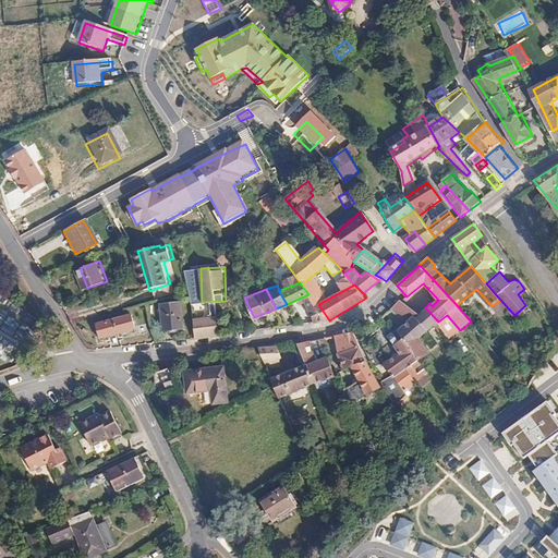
[(166,304),(168,329),(187,327),(184,303),(166,304)]
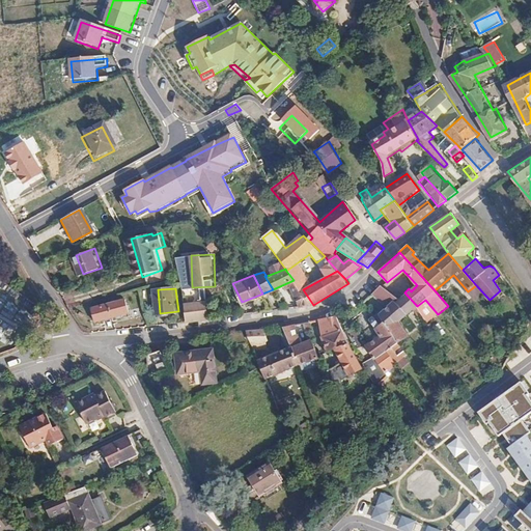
[(302,288),(300,290),(296,292),(305,307),(313,305),(303,289),(302,288)]
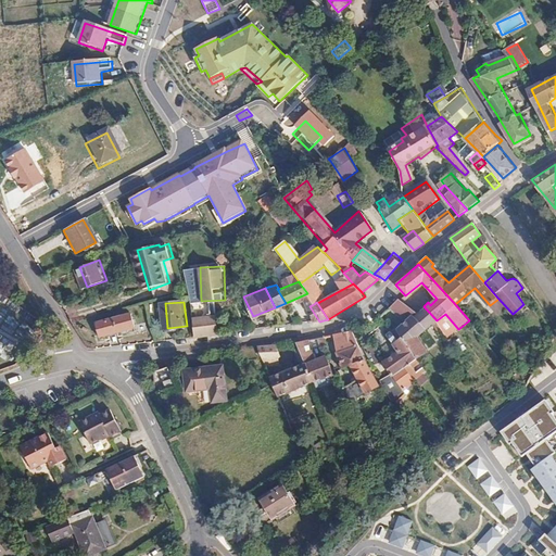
[(399,336),(414,355),(421,349),(416,339),(436,321),(437,320),(424,306),(403,325),(393,336),(395,338),(399,336)]
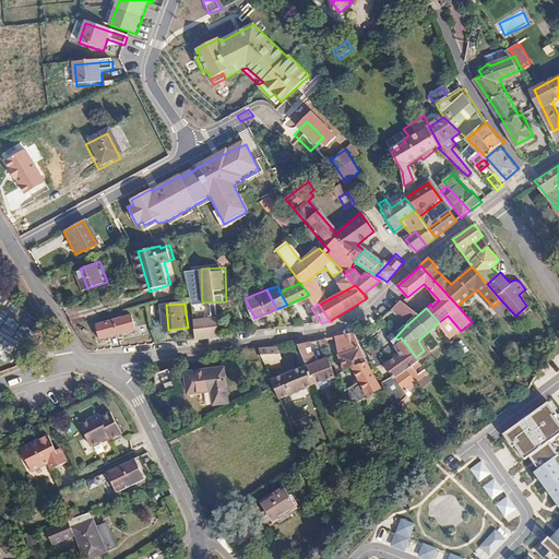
[(139,330),(135,316),(102,322),(104,336),(139,330)]
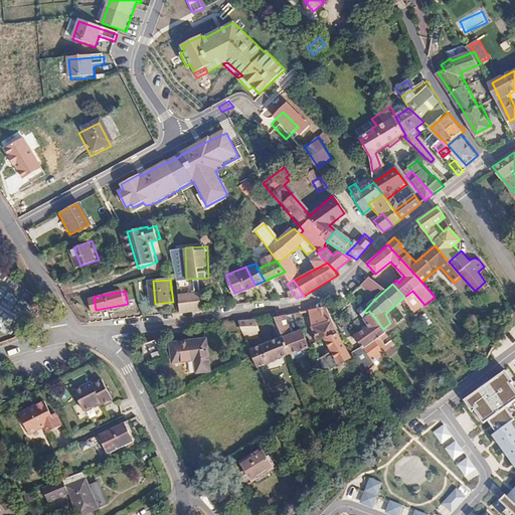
[(180,312),(202,311),(202,292),(179,293),(180,312)]
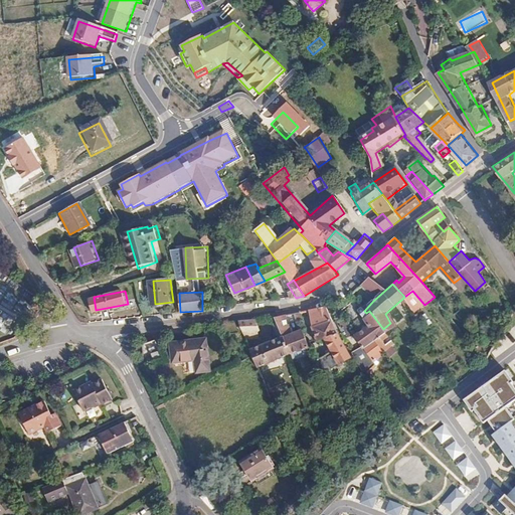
[(368,325),(354,336),(363,348),(384,331),(383,329),(369,311),(366,313),(364,311),(361,307),(357,310),(368,325)]
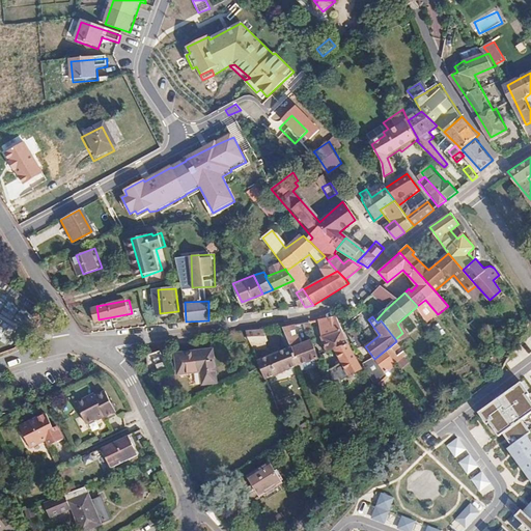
[(340,350),(354,375),(364,370),(361,364),(352,346),(339,317),(323,319),(333,351),(340,350)]
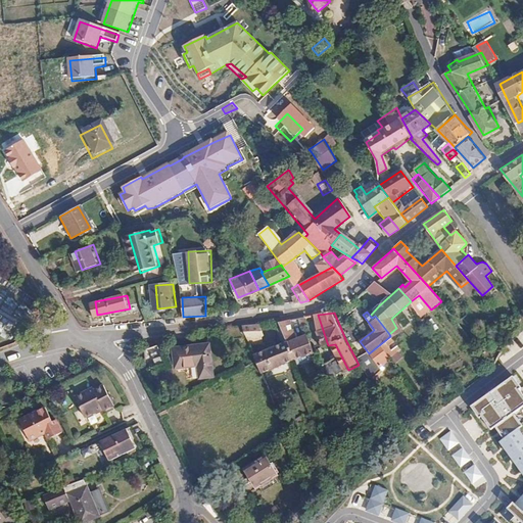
[(291,320),(280,321),(289,342),(297,360),(316,352),(305,334),(300,337),(291,320)]
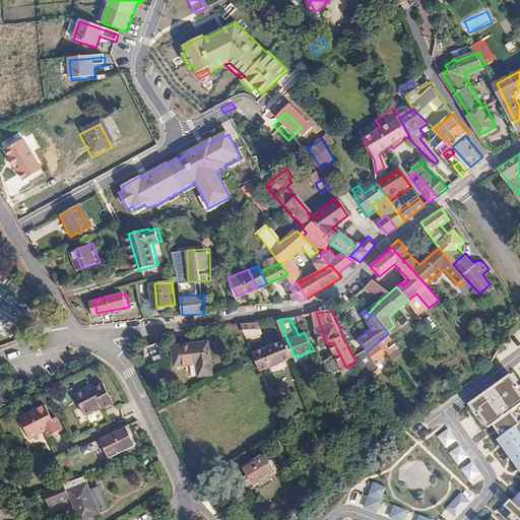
[(244,325),(248,335),(265,332),(260,322),(244,325)]
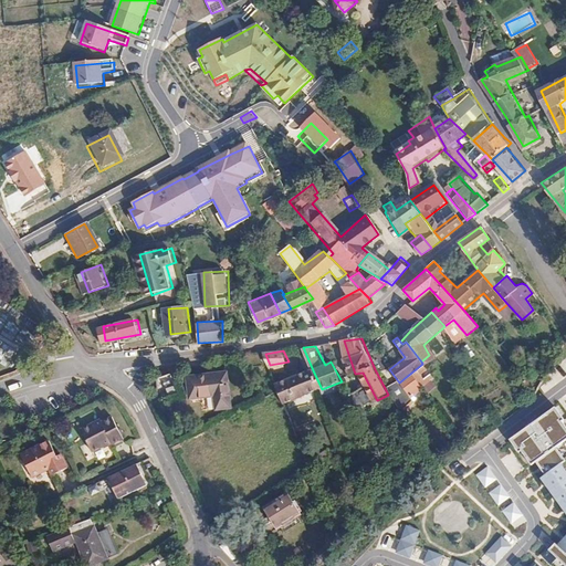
[(422,364),(399,383),(397,380),(385,388),(398,410),(411,399),(422,388),(433,379),(429,373),(421,377),(418,373),(426,367),(422,364)]
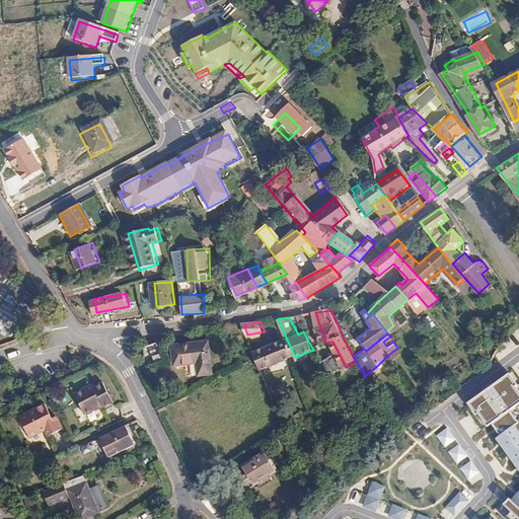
[(173,345),(176,363),(199,360),(200,373),(214,371),(209,340),(173,345)]
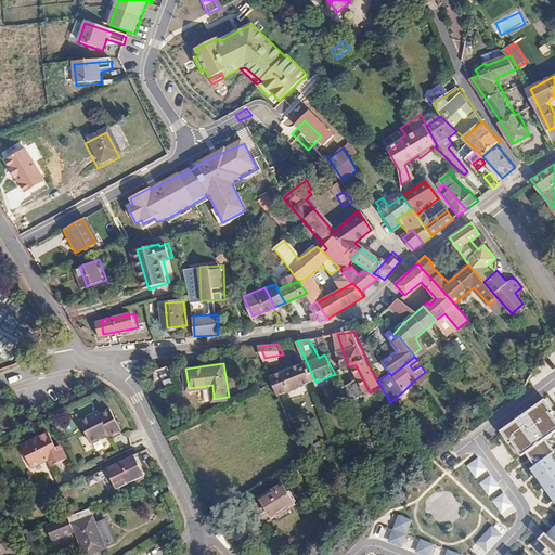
[(307,363),(272,377),(275,384),(280,396),(315,382),(307,363)]
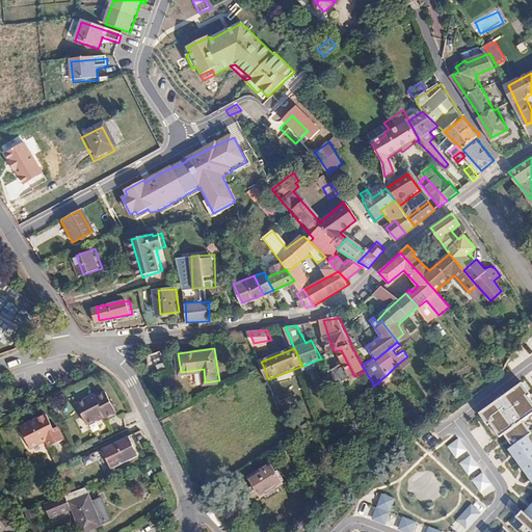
[(165,372),(162,365),(154,369),(157,376),(165,372)]
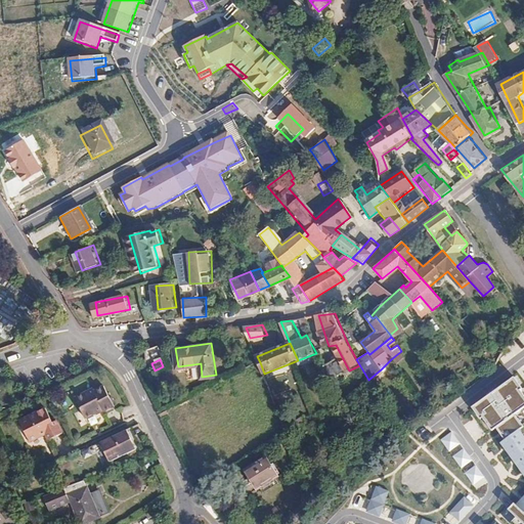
[(341,377),(334,362),(323,366),(332,382),(341,377)]
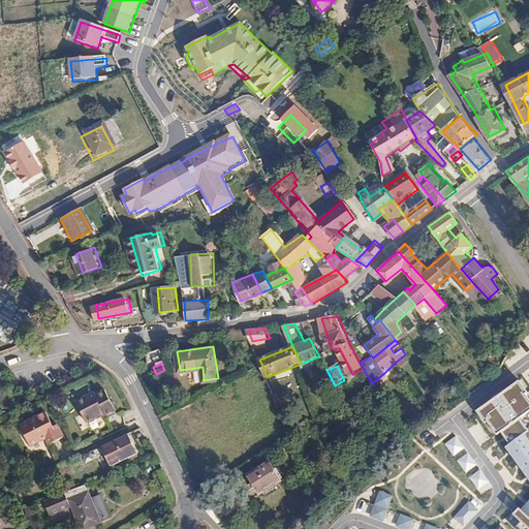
[(384,373),(372,383),(374,386),(386,376),(384,373)]
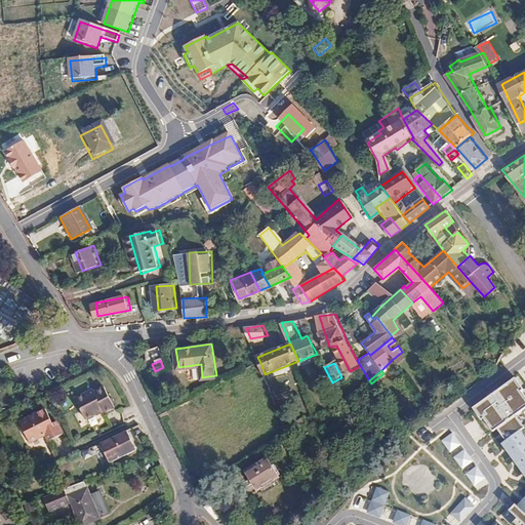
[(478,406),(496,431),(500,428),(519,414),(524,409),(524,390),(524,391),(524,390),(524,386),(519,376),(478,406)]
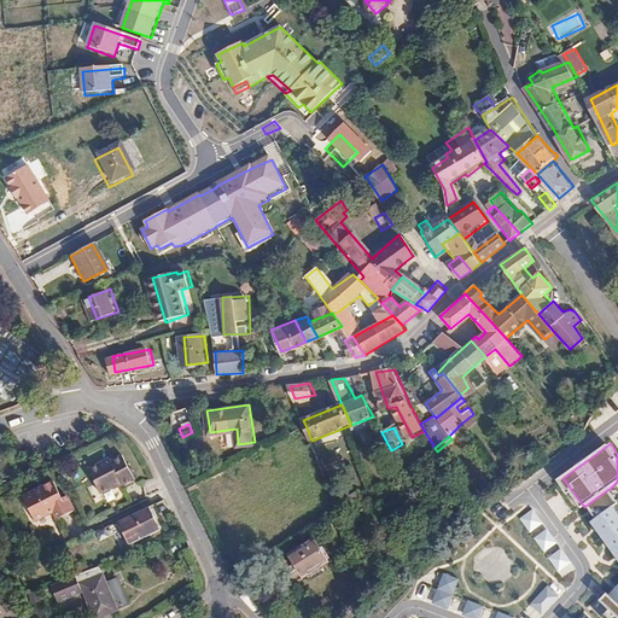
[(110,460),(109,458),(86,468),(98,493),(120,483),(121,485),(133,479),(121,454),(110,460)]
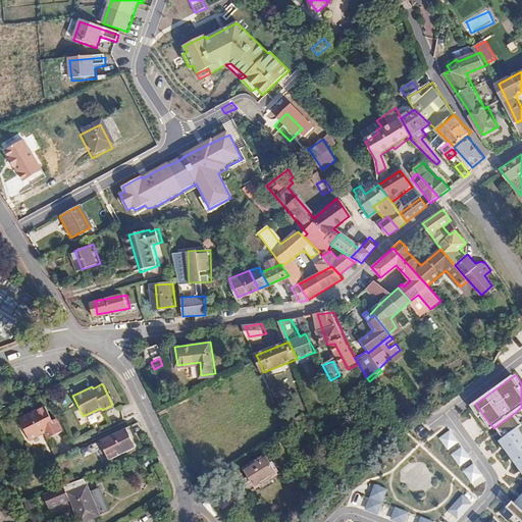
[(28,439),(44,431),(46,436),(60,429),(54,418),(50,419),(43,405),(16,418),(28,439)]
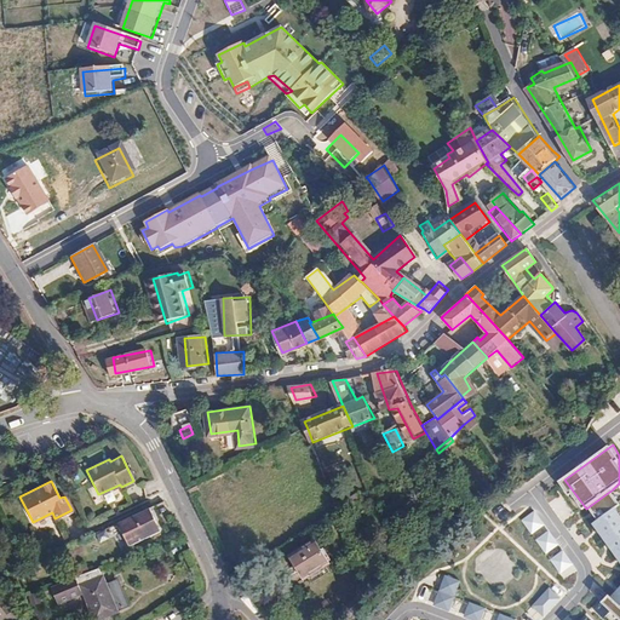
[(205,489),(202,482),(193,487),(196,494),(205,489)]
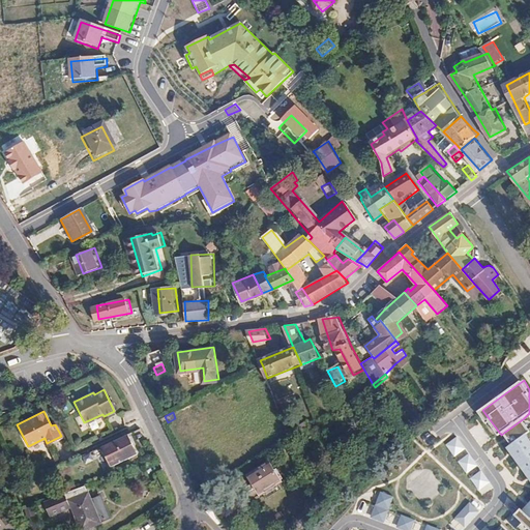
[(529,427),(524,418),(505,432),(513,443),(526,435),(529,433),(529,431),(529,427)]
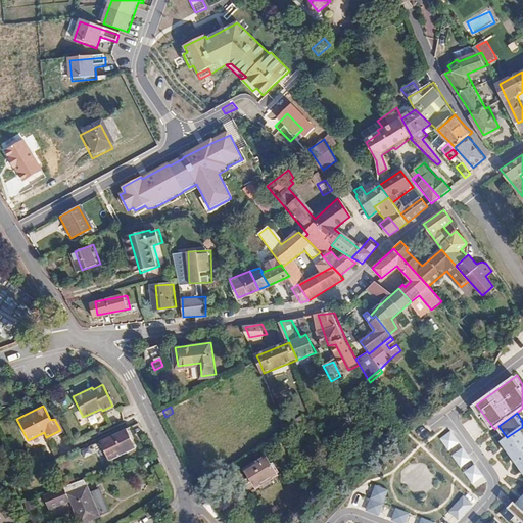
[(507,437),(503,440),(512,453),(522,444),(522,428),(522,427),(519,429),(507,437)]
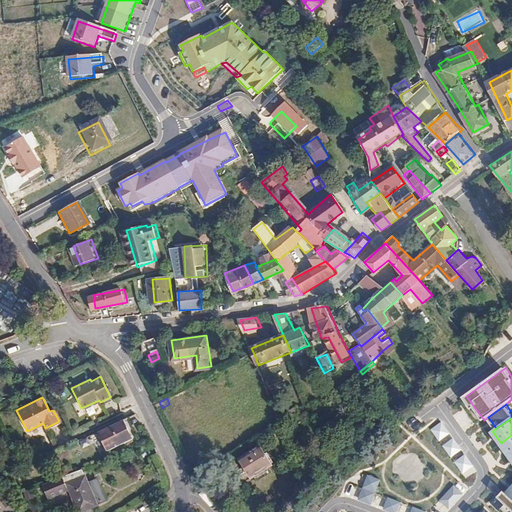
[(281,432),(288,427),(284,421),(281,422),(276,426),(281,432)]
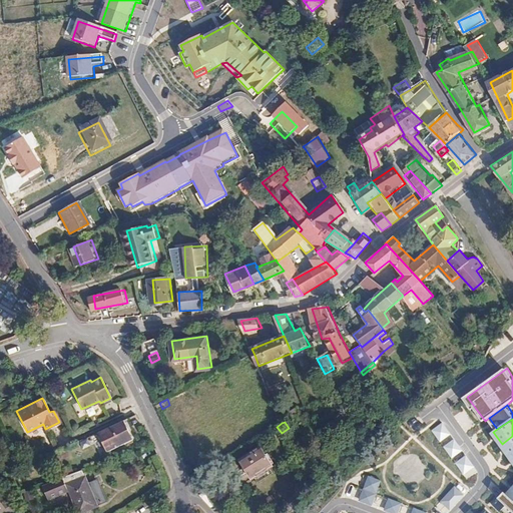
[(439,441),(451,435),(444,422),(432,429),(439,441)]
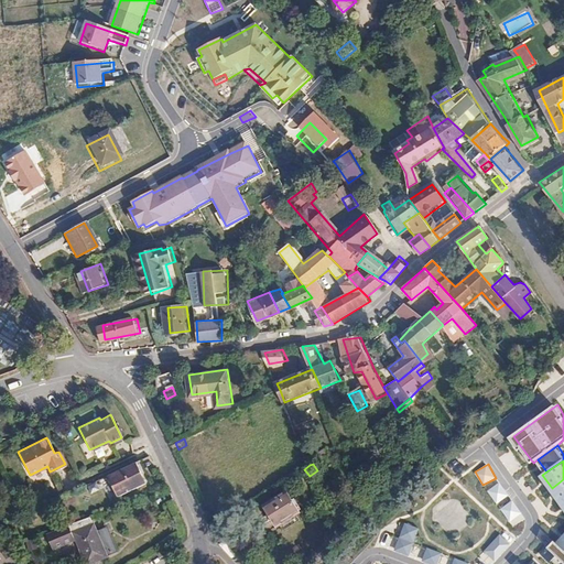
[(118,500),(145,488),(137,466),(107,480),(118,500)]
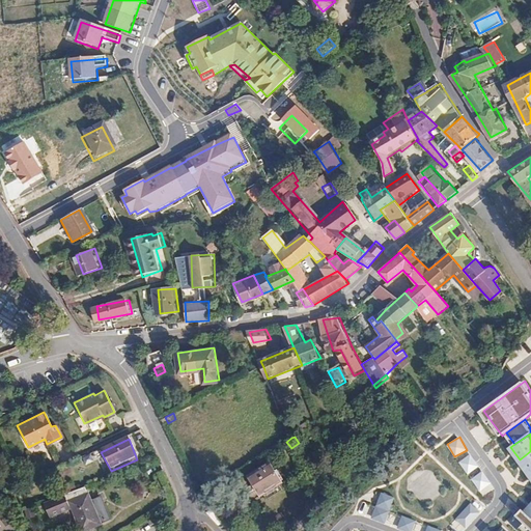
[(530,451),(520,459),(523,465),(529,472),(530,470),(530,451)]
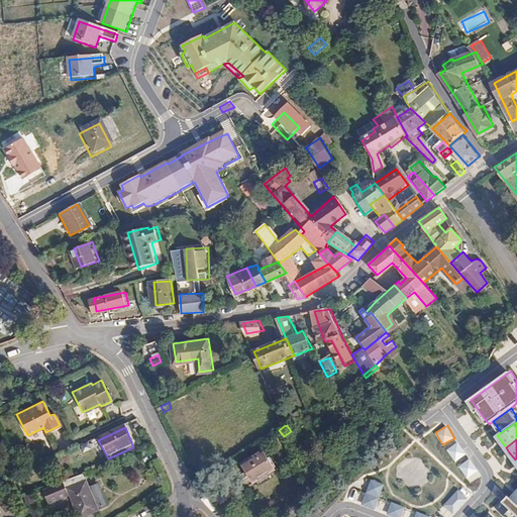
[(458,442),(447,449),(455,462),(467,454),(458,442)]
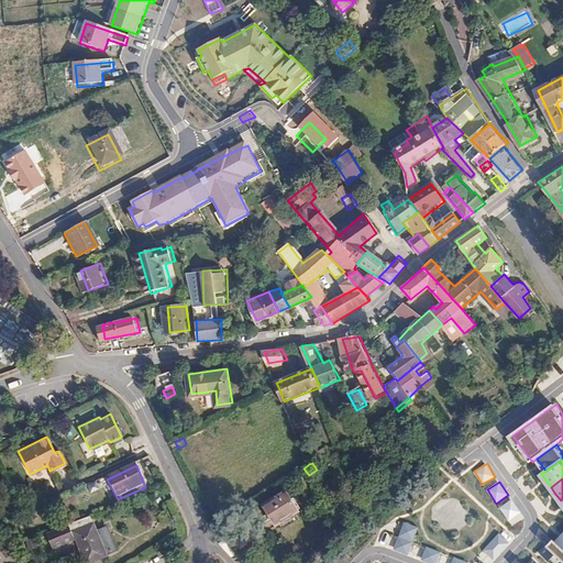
[(304,510),(289,489),(267,505),(282,526),(304,510)]
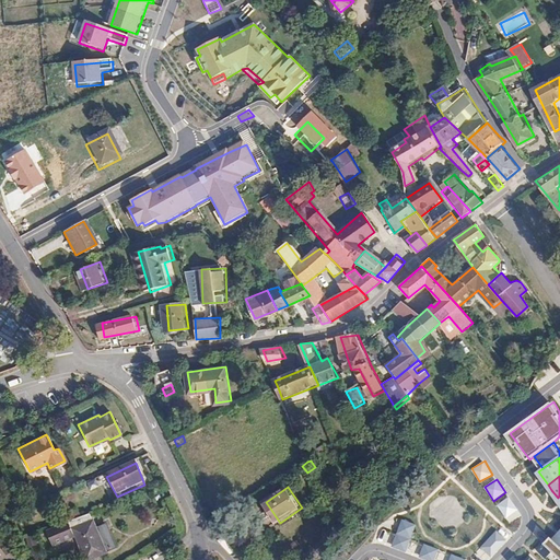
[(506,523),(521,517),(513,497),(499,503),(506,523)]
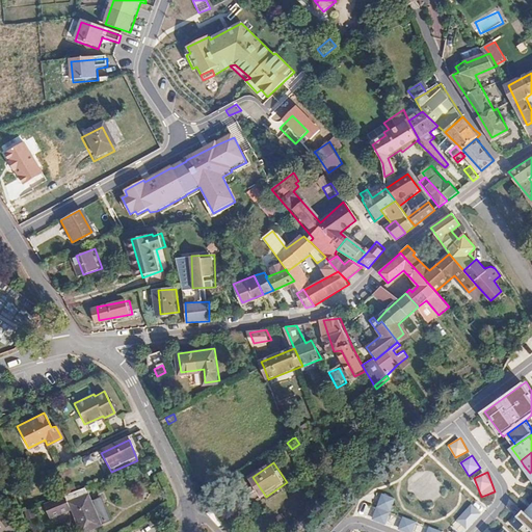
[(135,488),(154,481),(150,473),(132,480),(135,488)]
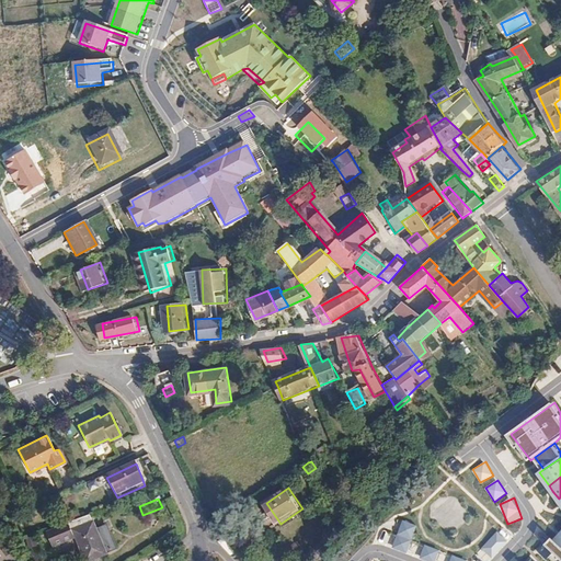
[(93,517),(49,533),(56,549),(80,539),(88,560),(99,560),(110,558),(93,517)]
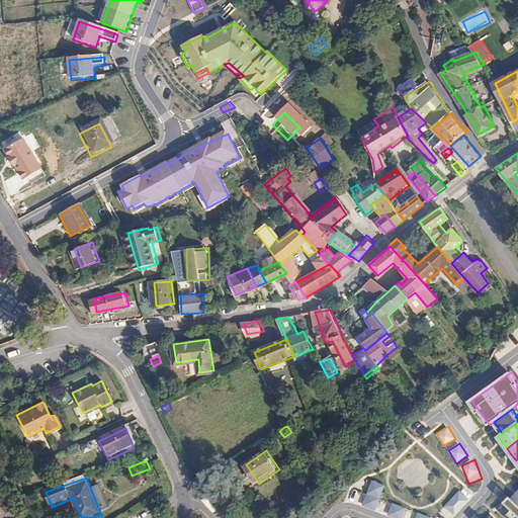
[(363,506),(376,511),(385,485),(371,480),(363,506)]
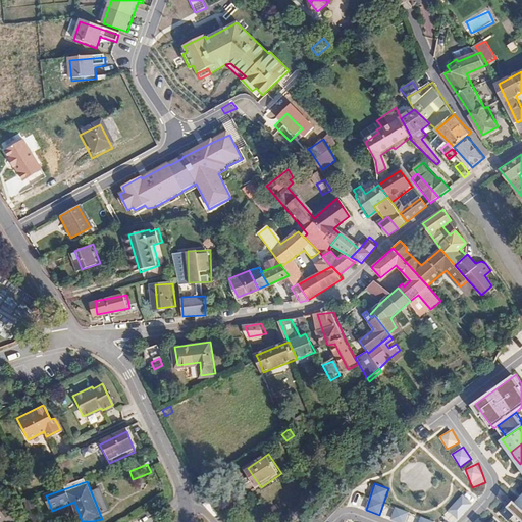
[(448,511),(459,520),(473,503),(463,493),(448,511)]
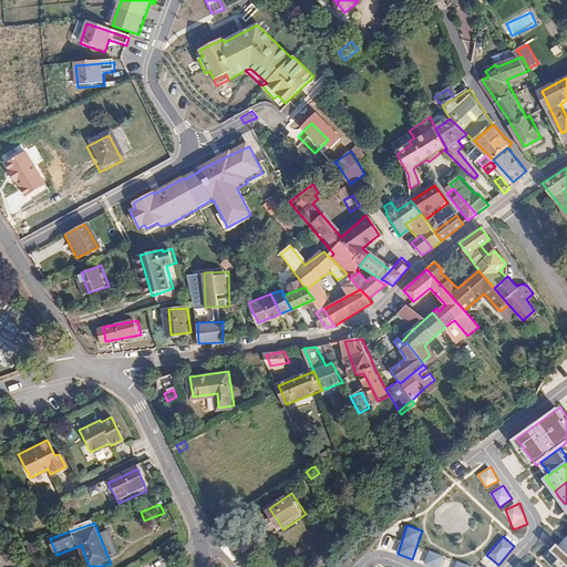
[(566,566),(566,548),(562,544),(559,542),(546,556),(558,566),(566,566)]
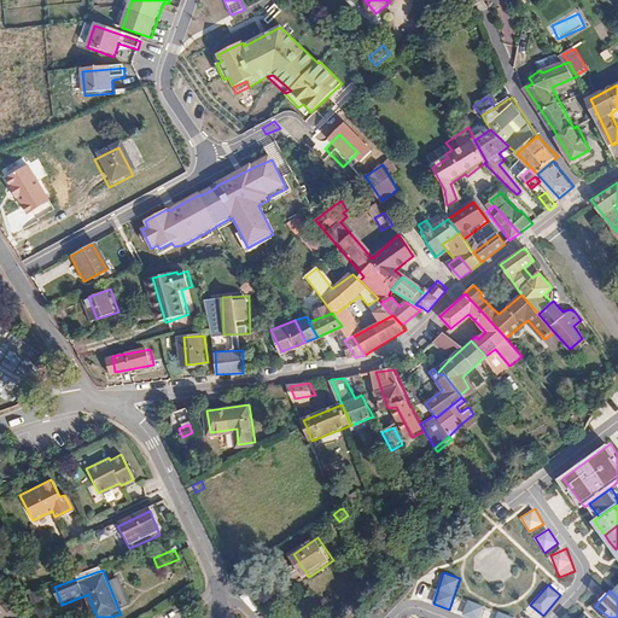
[(468,599),(462,614),(471,617),(479,617),(485,606),(468,599)]
